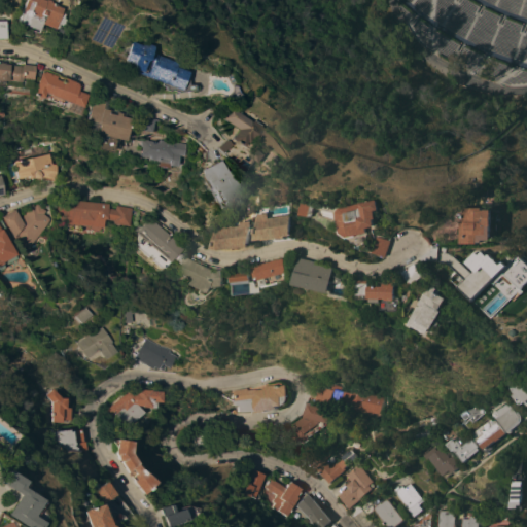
[(0,23),(4,11),(5,11),(9,0),(32,0),(34,1),(34,2),(38,4),(38,5),(45,8),(44,13),(47,14),(45,19),(48,19),(45,26),(41,24),(39,28),(38,28),(37,29),(25,24),(22,31),(0,23)]
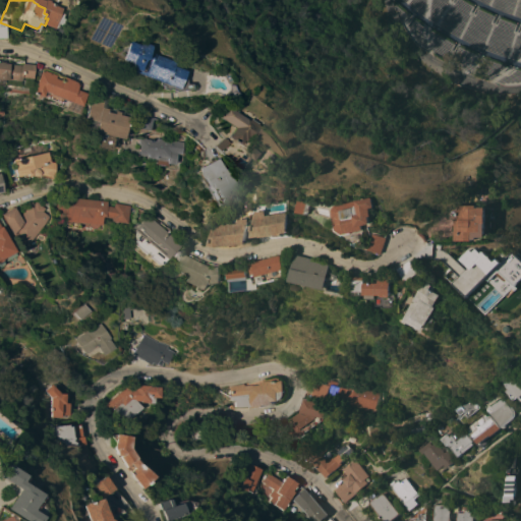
[(457,45),(520,59),(520,23),(493,17),(464,0),(393,0),(397,7),(391,34),(402,24),(400,35),(433,55),(470,63),(474,58),(470,54),(457,45)]
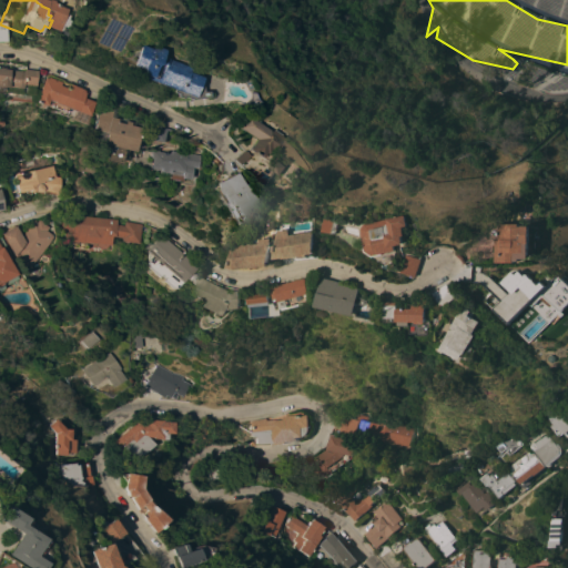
[(20,46),(23,39),(43,48),(40,54),(20,46)]
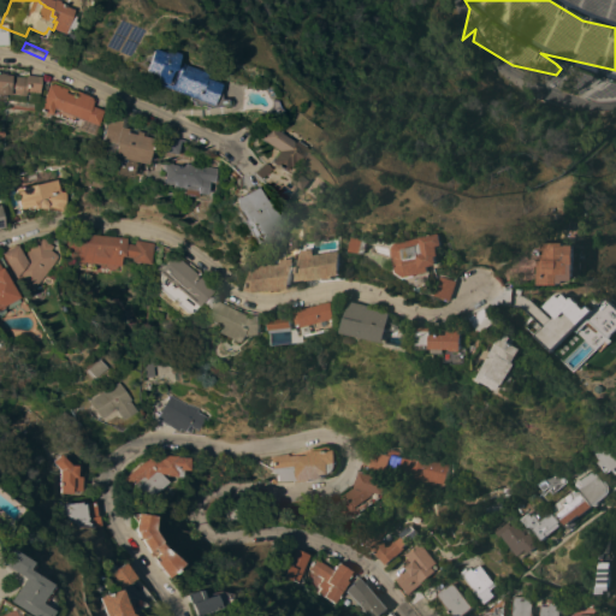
[(135,48),(147,53),(149,49),(161,54),(160,60),(163,60),(161,61),(166,64),(165,64),(191,73),(189,78),(203,84),(202,86),(203,87),(203,99),(211,99),(211,105),(194,107),(183,104),(183,106),(177,104),(178,101),(172,100),(173,96),(142,84),(142,83),(140,82),(138,75),(126,71),(135,48)]
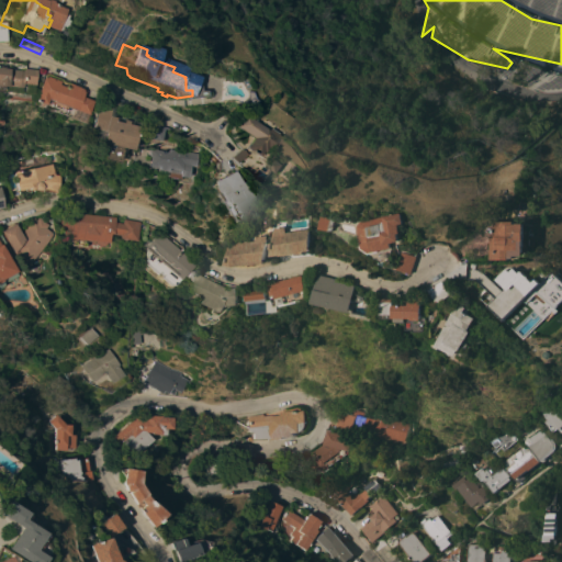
[(24,69),(23,86),(22,86),(21,93),(13,92),(14,85),(10,83),(10,87),(9,92),(0,90),(0,69),(1,68),(8,69),(8,70),(11,70),(11,68),(23,69),(24,69)]
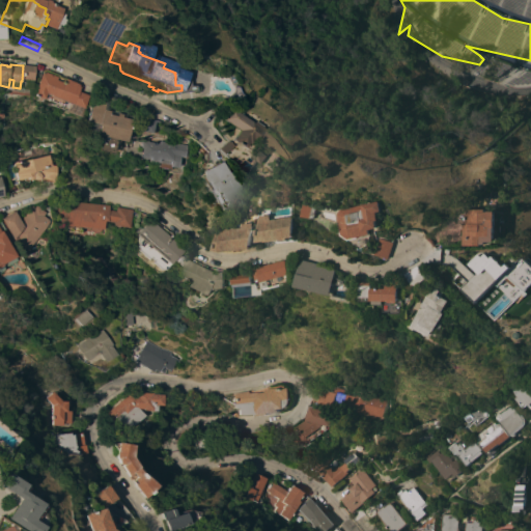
[(55,79),(66,83),(70,87),(67,91),(78,95),(70,115),(56,110),(59,103),(54,101),(52,105),(32,98),(30,102),(25,100),(26,96),(22,95),(32,71),(47,77),(46,80),(53,83),(54,80),(55,79)]
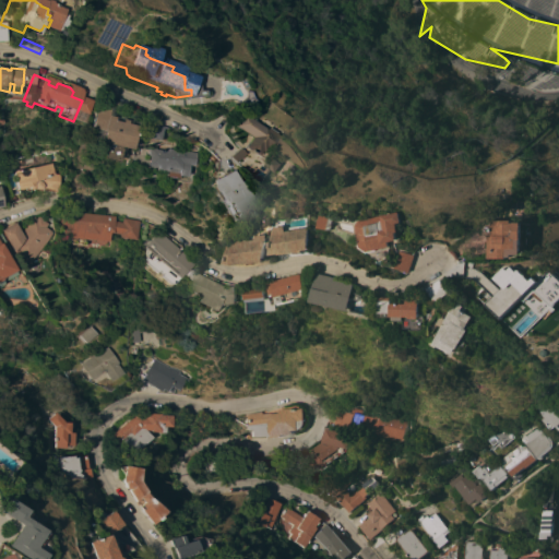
[(86,106),(106,111),(105,117),(128,123),(121,150),(114,147),(109,162),(95,158),(98,144),(91,142),(92,138),(79,134),(86,106)]
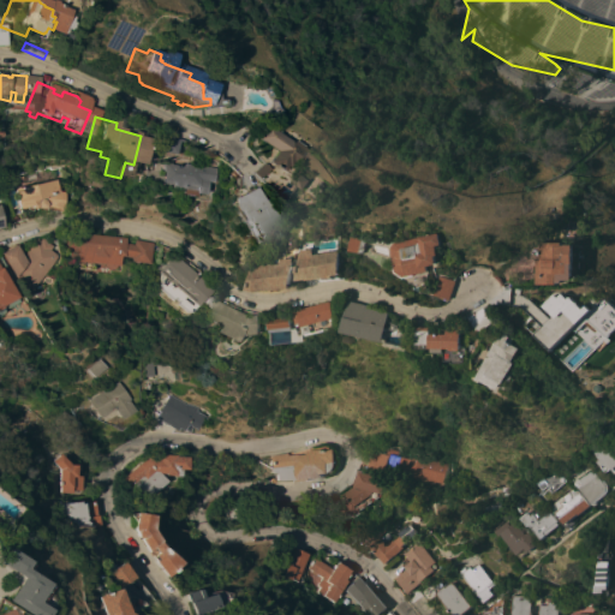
[(276,142),(278,141),(278,142),(279,139),(287,145),(286,147),(299,157),(299,159),(324,177),(305,206),(288,192),(298,179),(275,163),(272,167),(270,166),(267,171),(254,161),(261,150),(243,138),(252,125),(276,142)]
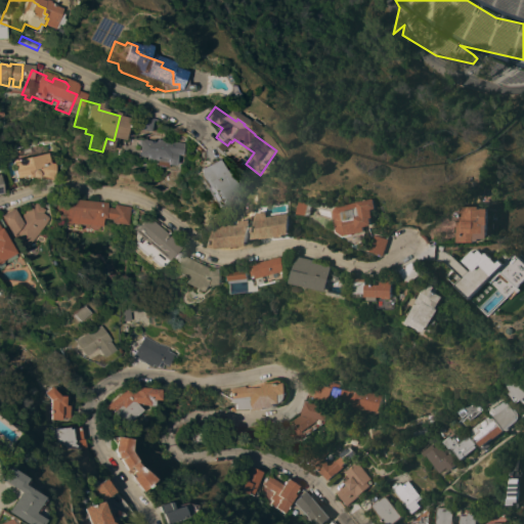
[(140,132),(126,129),(129,116),(142,120),(140,132)]
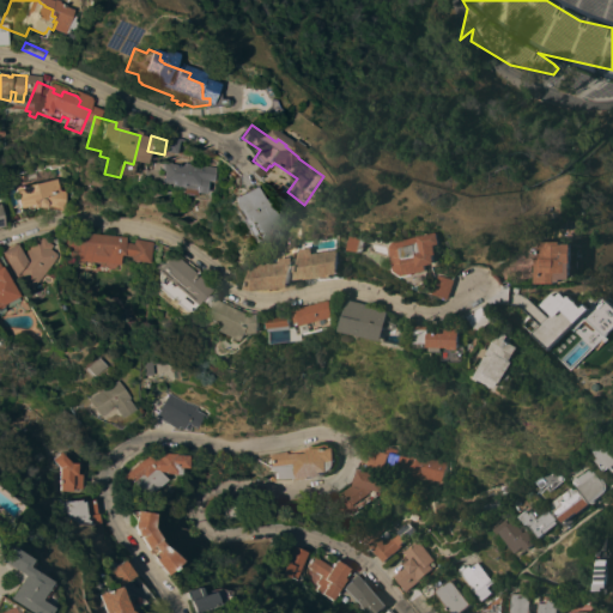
[(155,170),(152,170),(153,163),(157,163),(157,161),(162,161),(162,163),(175,165),(175,163),(207,167),(205,182),(199,181),(199,187),(198,187),(196,190),(190,190),(190,195),(175,194),(176,188),(164,186),(164,183),(156,182),(156,181),(153,181),(155,170)]
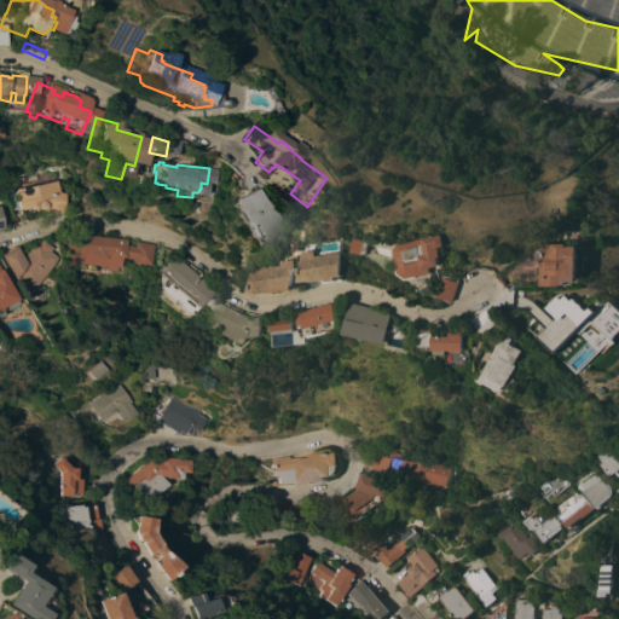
[(246,180),(239,174),(250,163),(256,169),(246,180)]
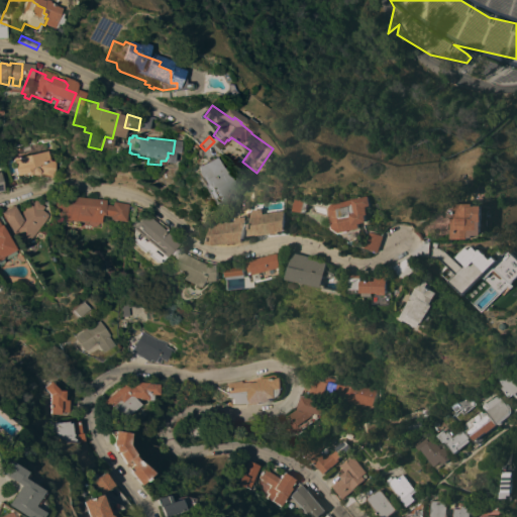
[(45,150),(47,161),(53,162),(50,176),(36,174),(34,175),(33,175),(31,175),(30,174),(24,175),(24,173),(14,175),(10,159),(45,150)]
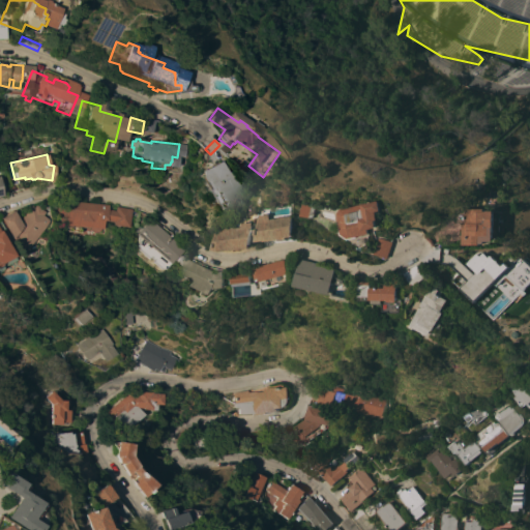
[(217,215),(211,204),(205,202),(204,202),(198,189),(188,171),(209,160),(215,172),(217,175),(218,174),(228,192),(229,192),(236,205),(217,215)]
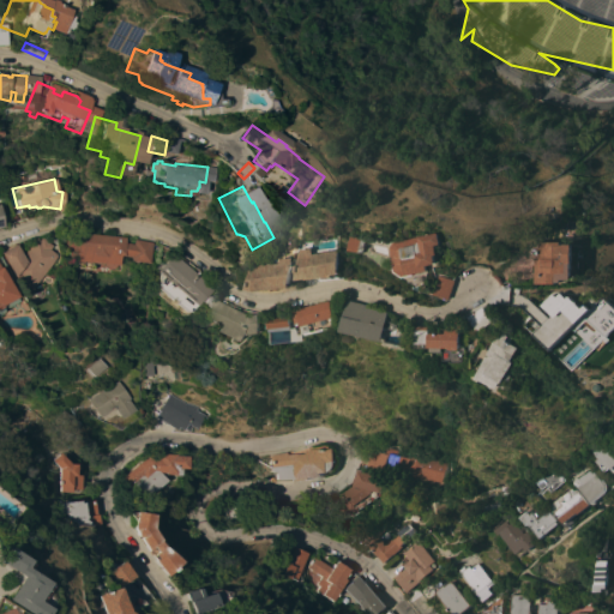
[(148,262),(128,260),(130,257),(119,256),(118,265),(94,263),(92,270),(65,266),(66,259),(61,258),(62,232),(125,238),(124,242),(132,244),(132,240),(150,241),(150,244),(148,262)]
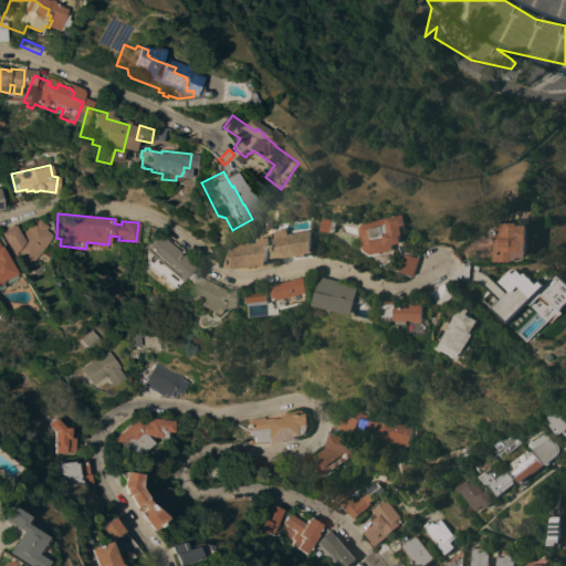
[(418,224),(412,226),(415,234),(411,234),(413,242),(405,244),(406,249),(391,252),(391,253),(381,255),(374,250),(373,244),(374,244),(370,228),(373,222),(398,217),(398,218),(416,213),(418,224)]
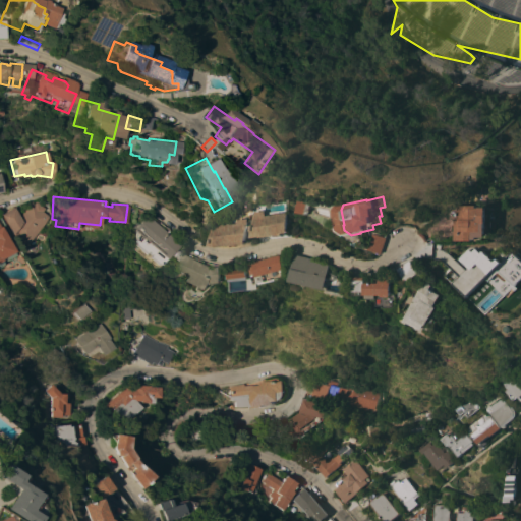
[(317,214),(305,211),(307,199),(321,201),(317,214)]
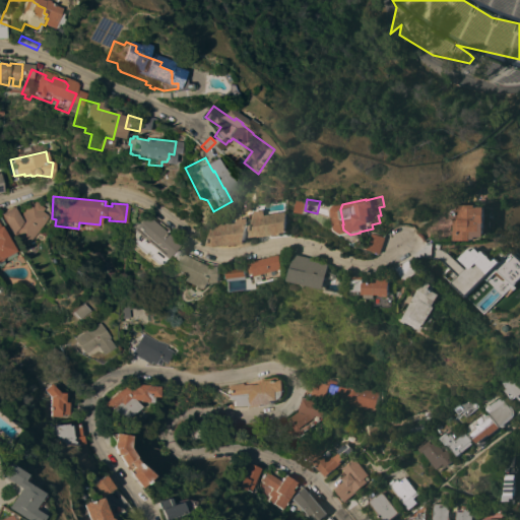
[(12,206),(18,215),(30,202),(33,204),(35,201),(43,208),(41,210),(47,216),(24,245),(10,235),(0,214),(0,212),(3,211),(12,206)]
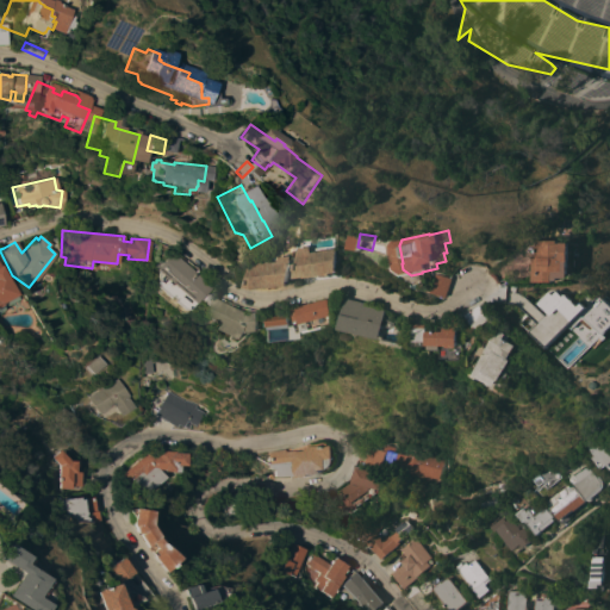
[(576,261),(574,261),(574,277),(559,277),(559,282),(542,282),(541,256),(545,256),(545,240),(565,240),(565,242),(576,242),(576,261)]
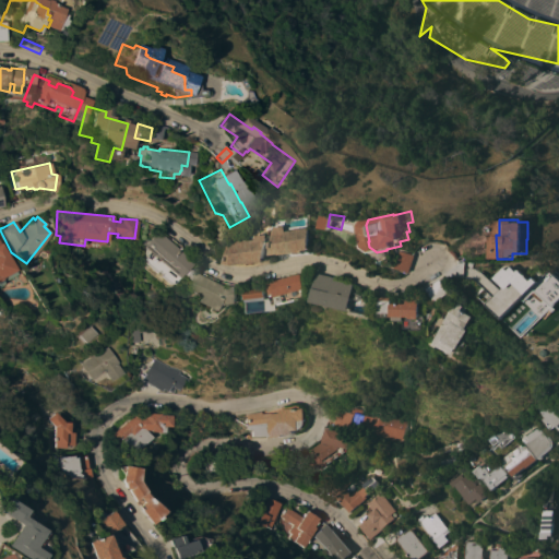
[(310,249),(310,251),(297,252),(280,254),(281,247),(280,247),(281,240),(282,240),(284,226),(295,225),(295,229),(320,226),(319,248),(310,249)]
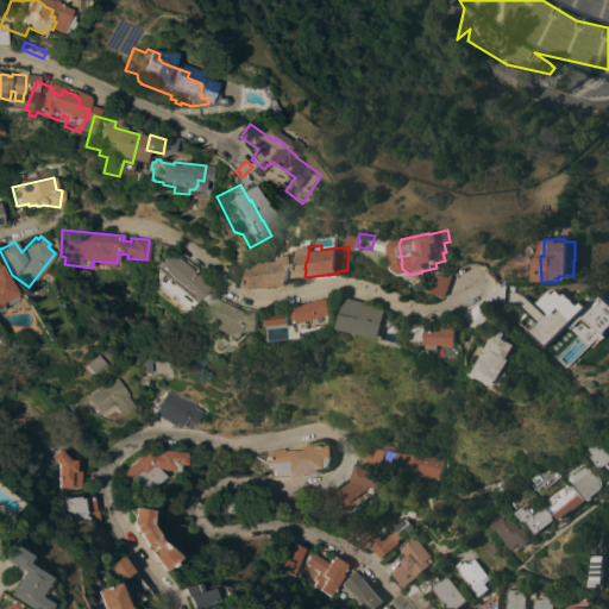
[(206,287),(189,305),(186,301),(177,293),(165,281),(163,278),(156,271),(154,269),(169,251),(206,287)]
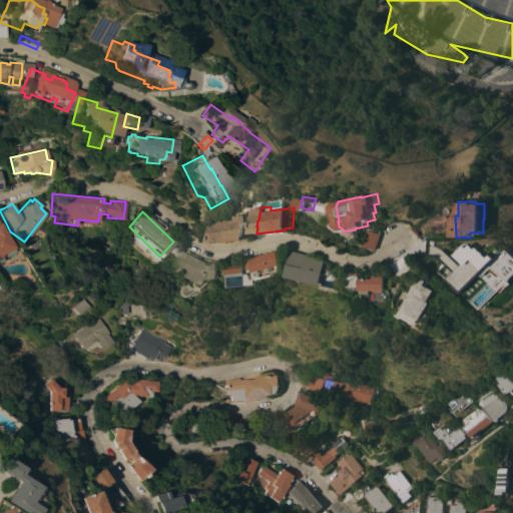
[(249,239),(222,242),(213,240),(218,221),(226,220),(228,219),(233,218),(235,219),(243,218),(242,215),(253,214),(249,239)]
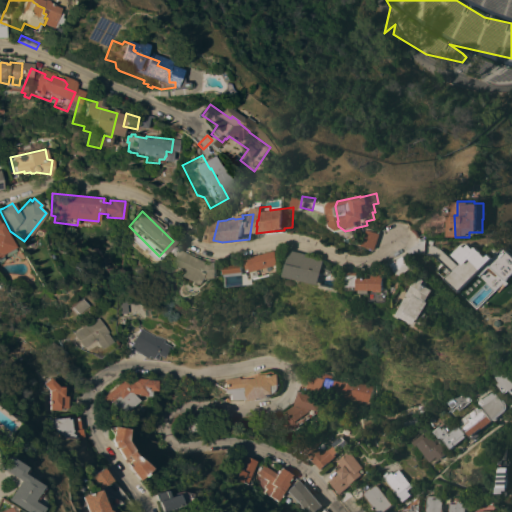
[(0,224),(12,247),(11,248),(13,251),(0,257),(0,224)]
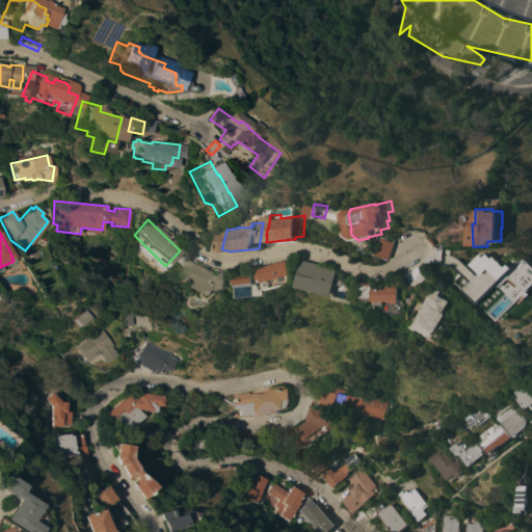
[(403,242),(398,258),(386,255),(391,238),(403,242)]
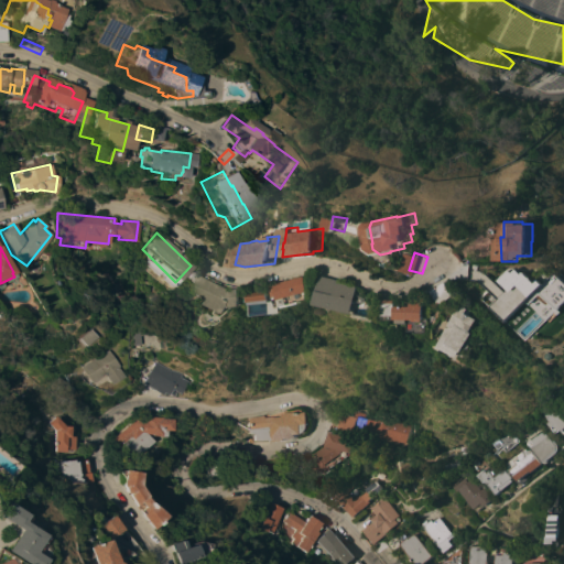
[(492,266),(492,280),(476,280),(476,266),(492,266)]
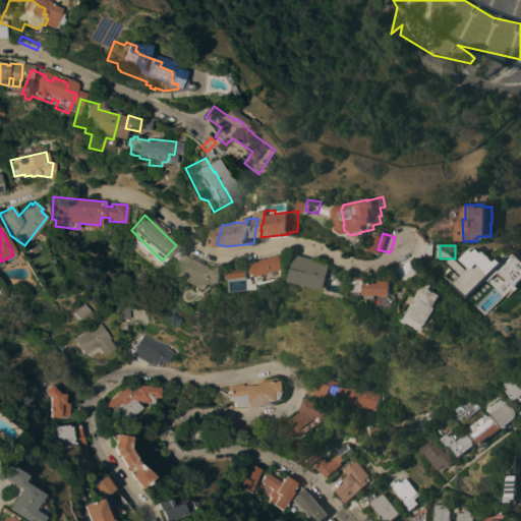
[(472,276),(456,289),(444,274),(452,267),(450,265),(473,246),(486,263),(484,265),(488,270),(486,271),(486,272),(475,280),(472,276)]
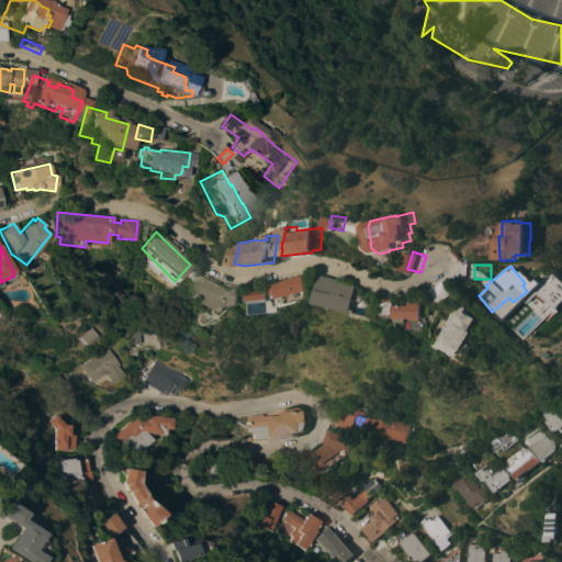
[(234,287),(242,287),(244,304),(232,305),(228,312),(209,302),(211,298),(204,295),(189,288),(191,285),(190,284),(198,270),(211,276),(234,287)]
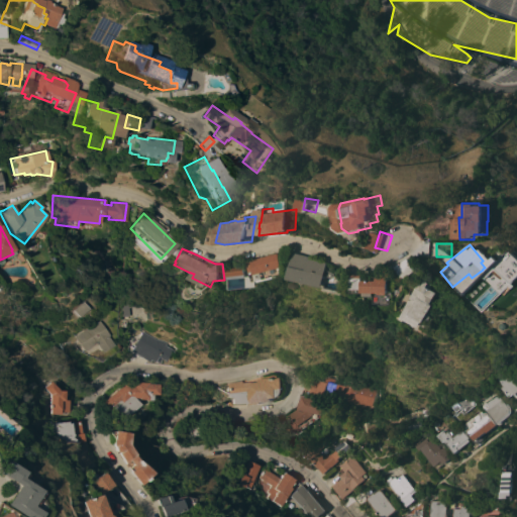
[(289,259),(286,260),(290,273),(259,281),(252,261),(284,251),(284,253),(288,252),(289,259)]
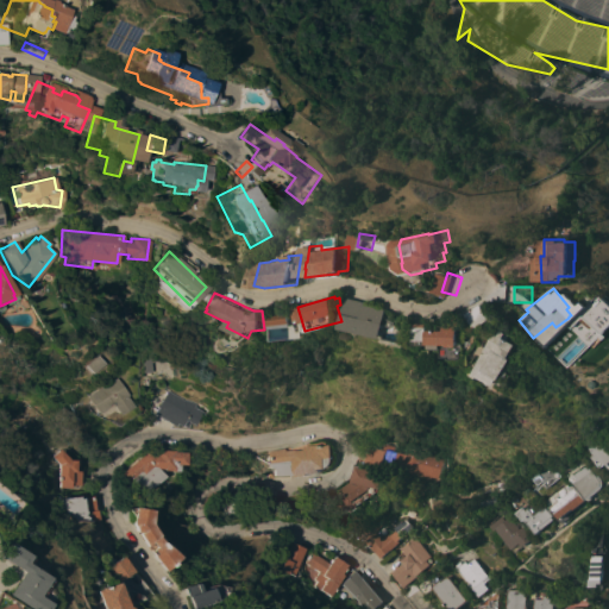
[(407,312),(403,327),(390,324),(387,337),(345,327),(352,296),(374,302),(374,303),(388,307),(407,312)]
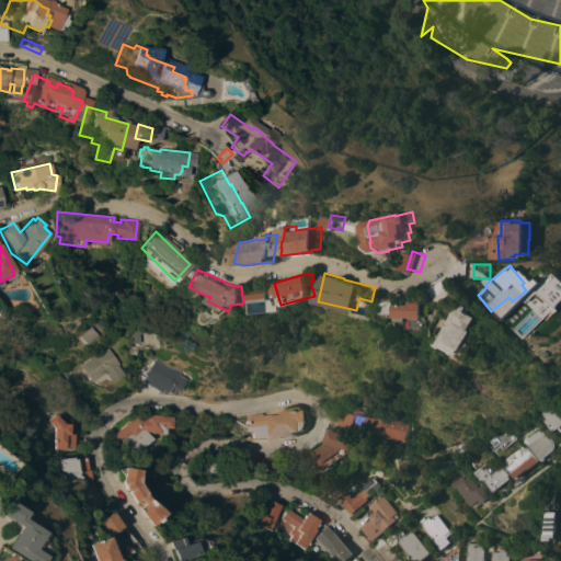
[(460,293),(446,302),(436,288),(450,278),(451,281),(460,293)]
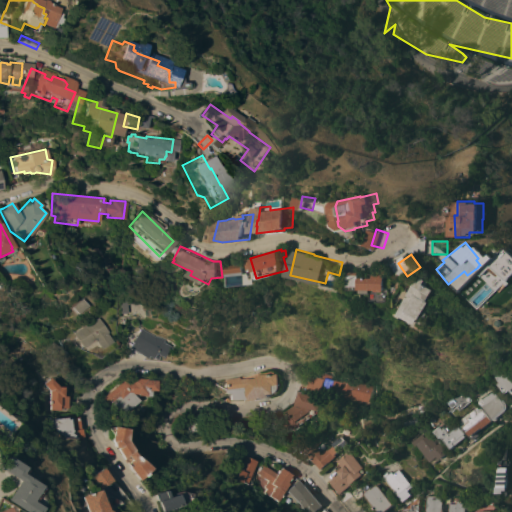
[(227,267),(230,286),(248,283),(245,264),(227,267)]
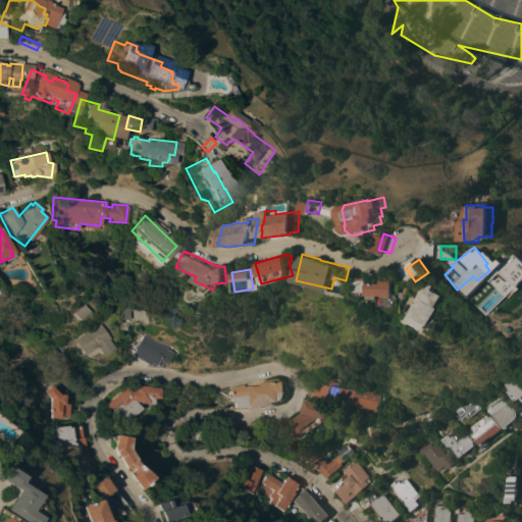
[(374,282),(388,282),(388,278),(401,278),(401,281),(404,281),(405,300),(402,300),(402,307),(390,307),(390,305),(384,305),(384,295),(363,295),(363,276),(374,276),(374,278),(374,282)]
